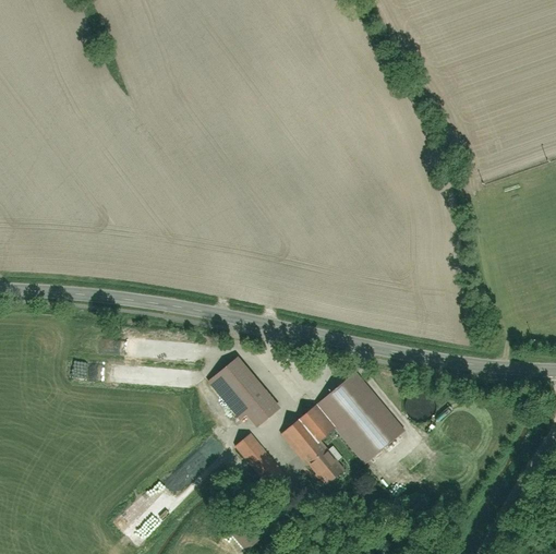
[(248,412),(256,422),(280,405),(241,356),(208,381),(238,420),(248,412)]
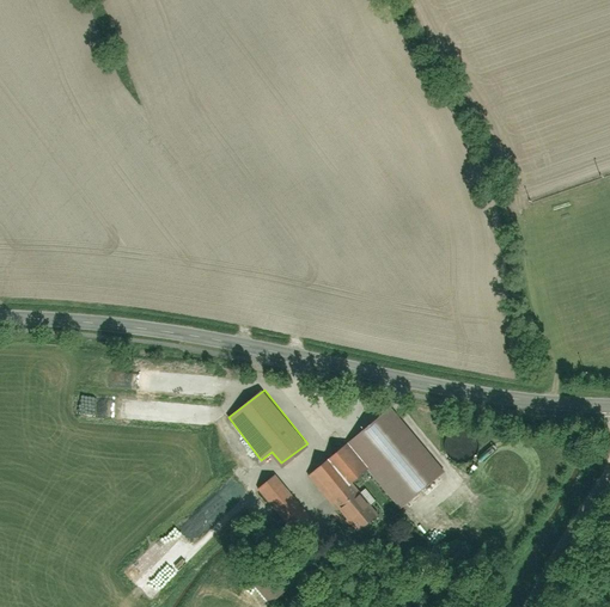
[(391,405),(311,472),(359,529),(378,514),(352,483),(367,468),(400,508),(445,470),(391,405)]
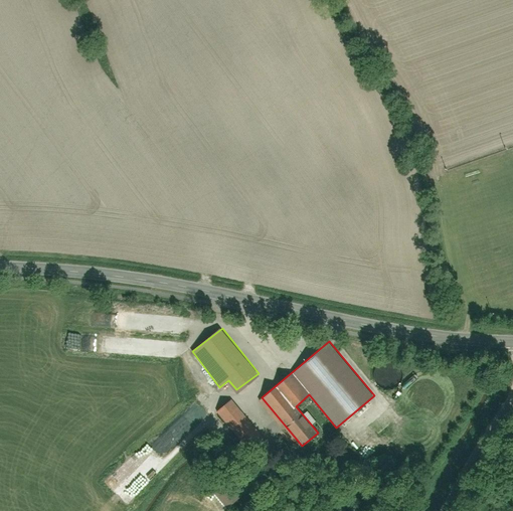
[(372,374),(378,385),(389,388),(397,385),(403,379),(403,368),(399,361),(389,357),(380,359),(375,364),(372,374)]
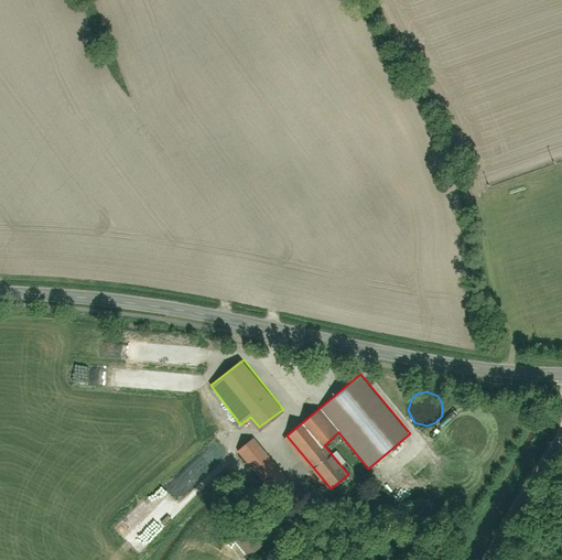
[(254,438),(239,450),(270,487),(285,476),(254,438)]
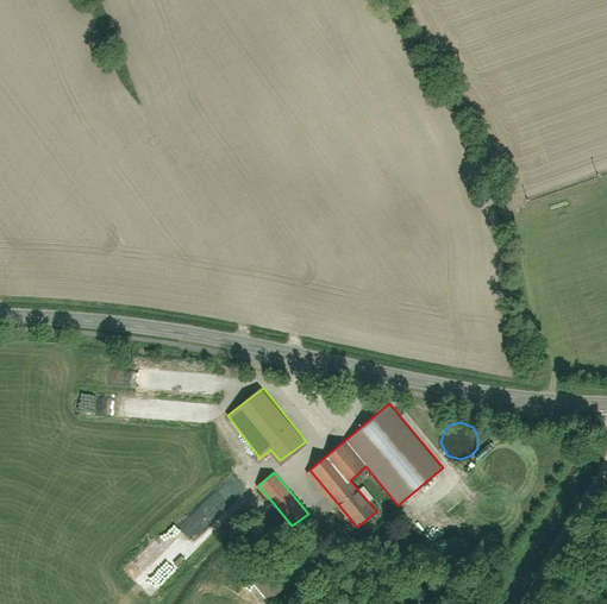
[(274,587),(248,558),(231,572),(257,602),(274,587)]
